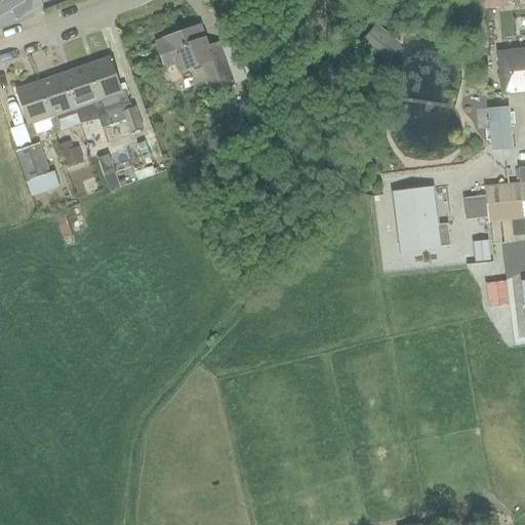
[(0,0),(0,16),(1,18),(12,11),(27,3),(25,0),(0,0)]
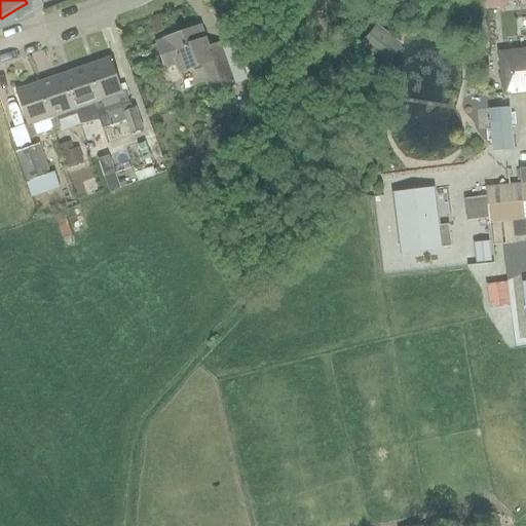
[(25,0),(27,3),(12,11),(17,22),(43,6),(39,0),(25,0)]
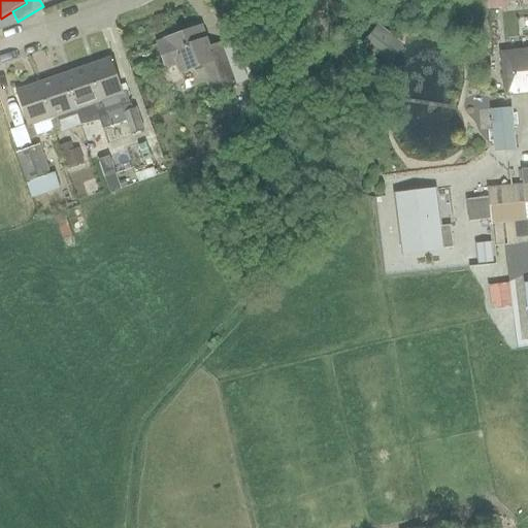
[(404,45),(376,25),(362,44),(389,65),(404,45)]
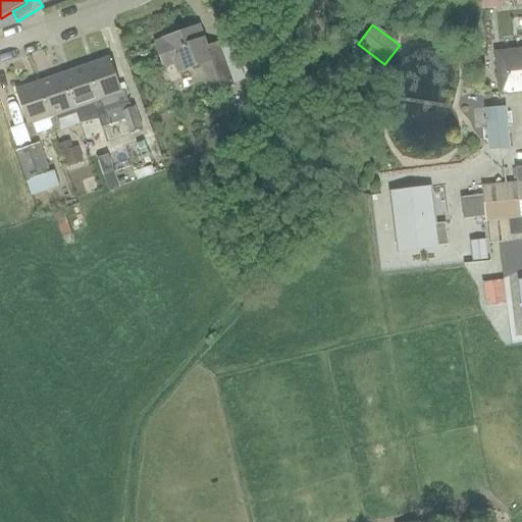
[(209,47),(202,27),(163,40),(156,43),(165,68),(175,64),(178,72),(202,64),(212,93),(235,85),(220,43),(209,47)]
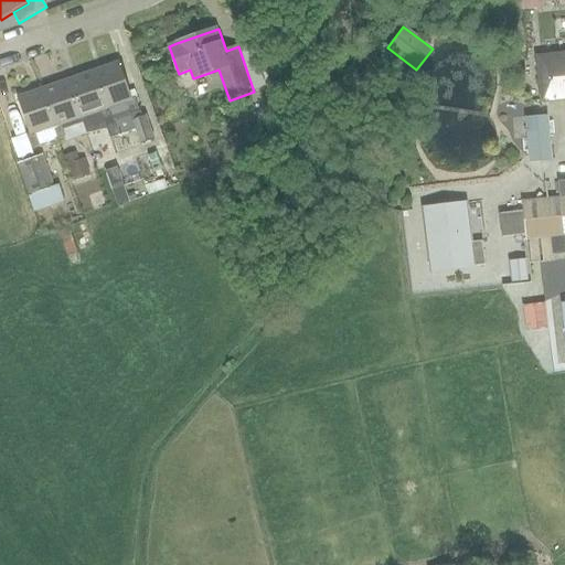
[(543,102),(564,99),(564,53),(539,56),(543,102)]
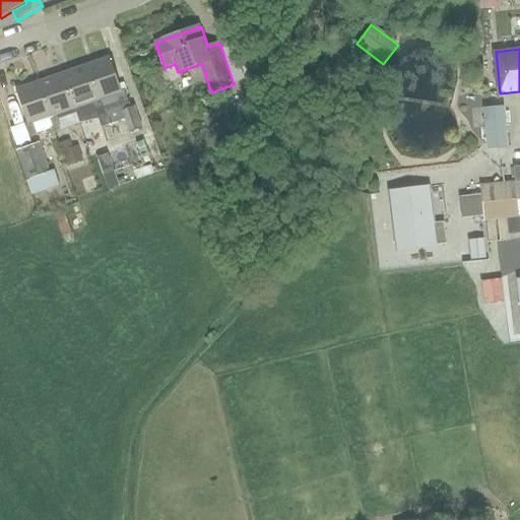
[(110,57),(85,66),(98,102),(100,101),(109,125),(124,119),(129,133),(143,129),(135,107),(131,108),(125,89),(122,90),(110,57)]
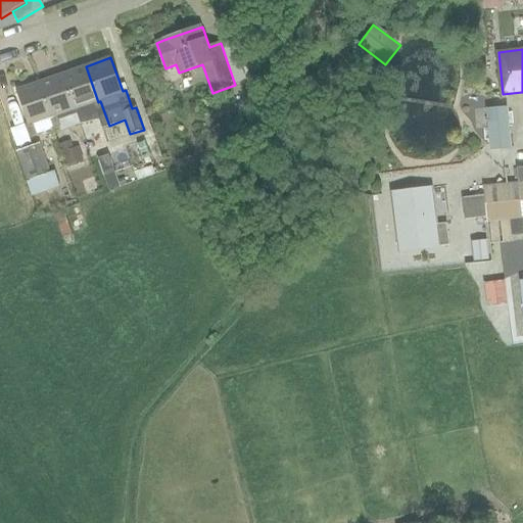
[(86,66),(62,75),(75,110),(93,103),(101,128),(109,126),(100,101),(98,102),(86,66)]
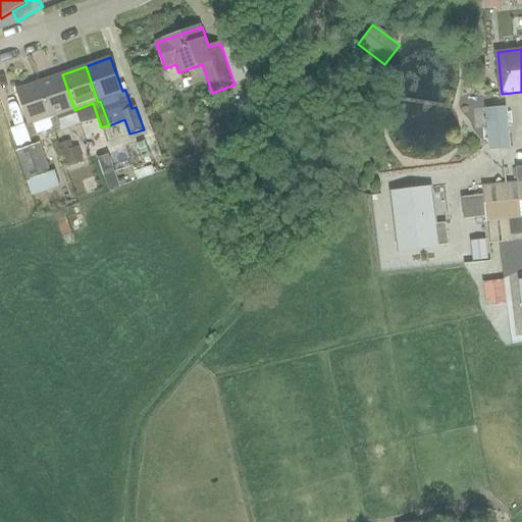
[(62,74),(40,83),(52,117),(49,118),(53,129),(60,126),(56,116),(74,110),(62,74)]
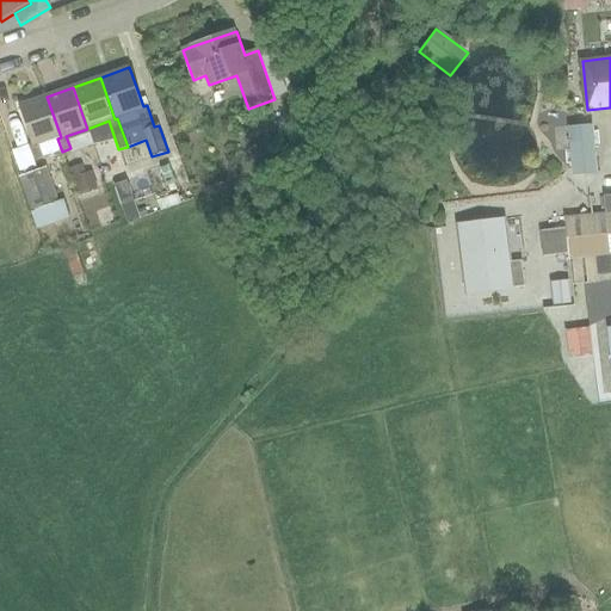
[(47,97),(19,106),(32,144),(29,146),(35,161),(43,159),(38,146),(57,139),(61,137),(47,97)]
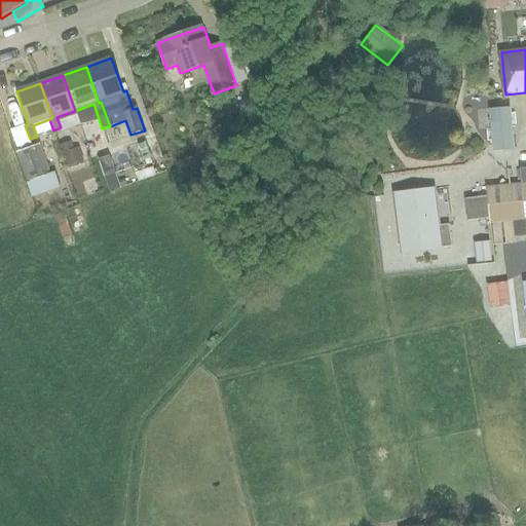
[(514,150),(511,108),(489,110),(492,152),(514,150)]
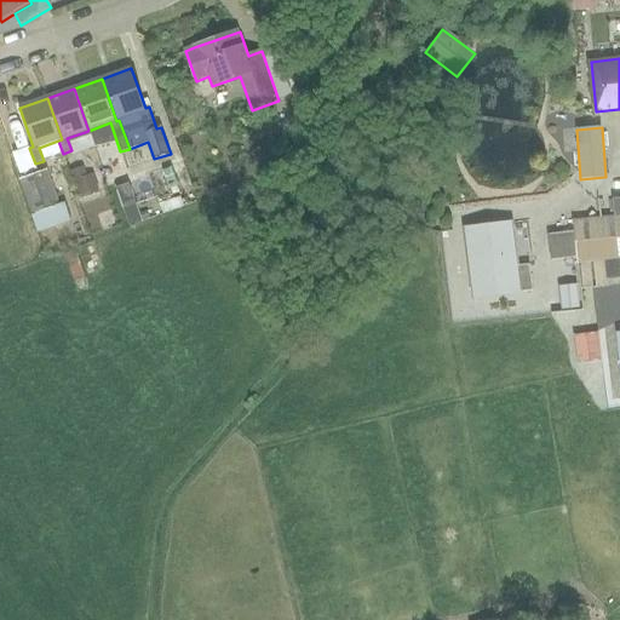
[(86,176),(84,167),(70,171),(80,202),(101,196),(93,173),(86,176)]
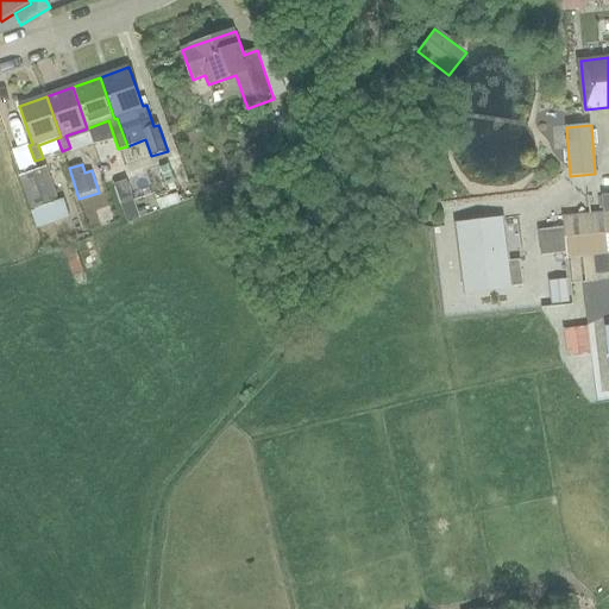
[(38,170),(22,175),(19,176),(31,211),(57,202),(45,167),(38,170)]
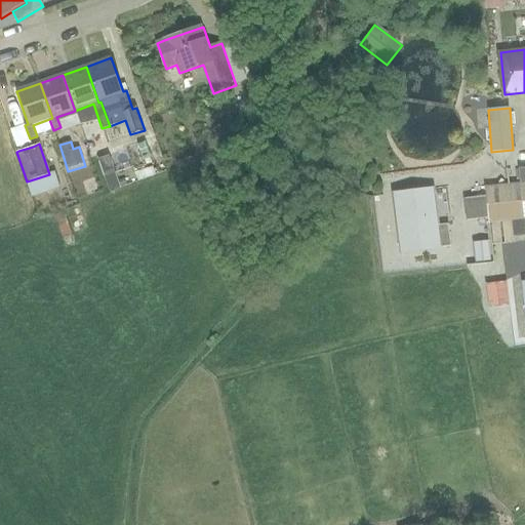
[(524,237),(524,183),(486,188),(491,240),(524,237)]
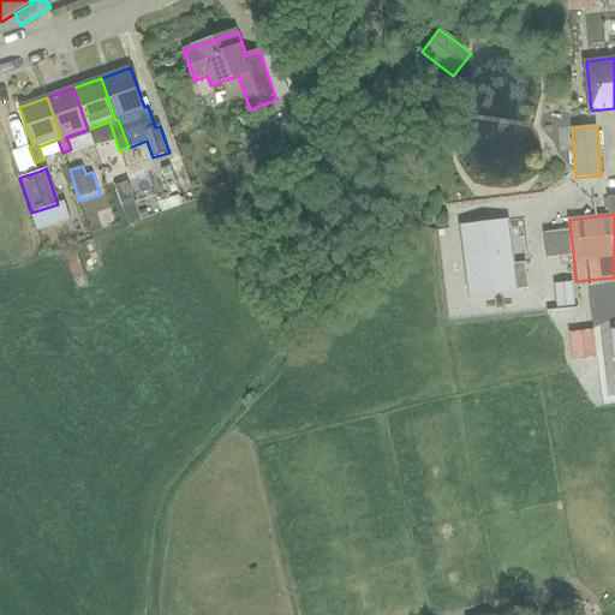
[(459,226),(469,298),(517,292),(517,290),(529,288),(525,263),(514,264),(508,220),(459,226)]
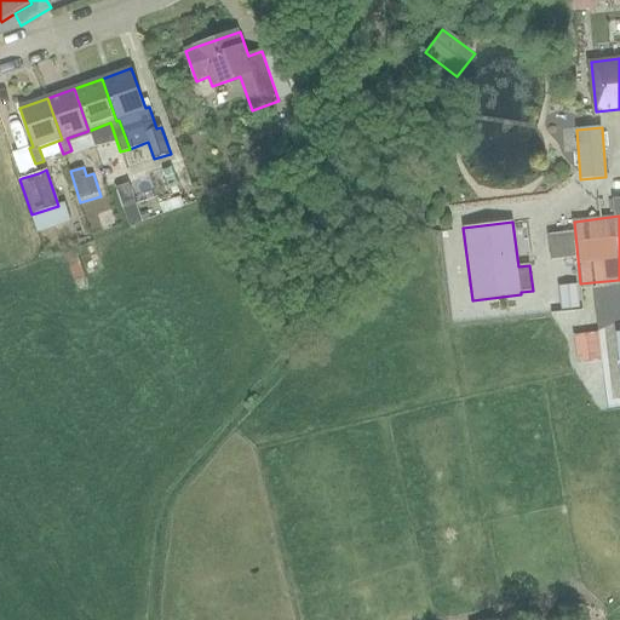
[(597,333),(575,336),(578,363),(601,362),(597,333)]
